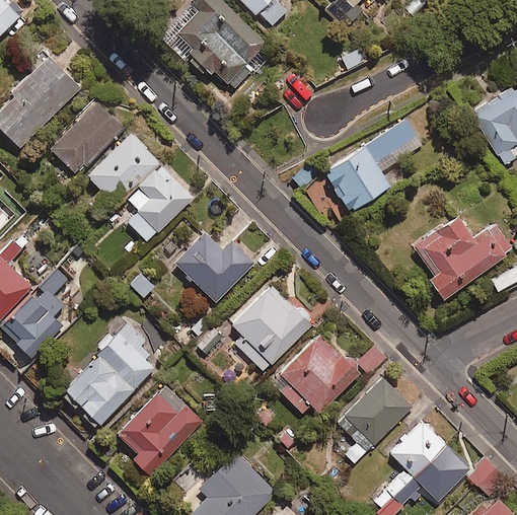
[(0,0),(0,34),(23,11),(11,0),(0,0)]
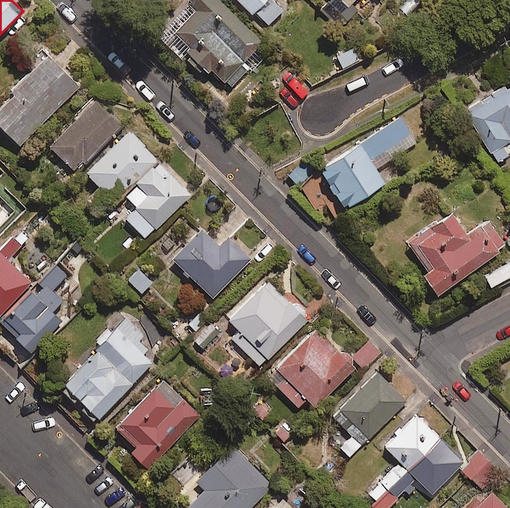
[(264,42),(218,0),(189,0),(188,1),(190,3),(164,31),(208,71),(210,69),(232,90),(256,64),(249,57),(264,42)]
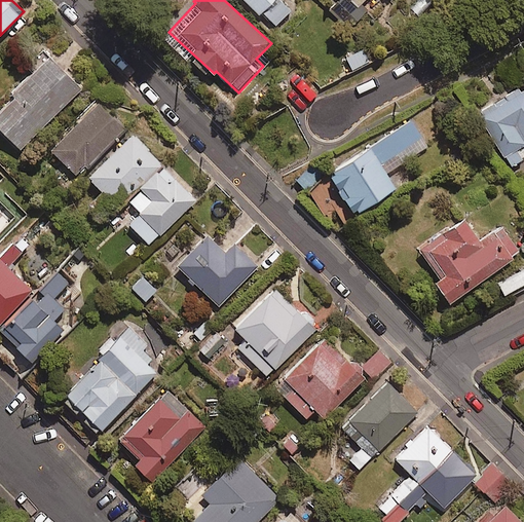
[(245,0),(259,16),(263,13),(276,29),(293,14),(281,0),(245,0)]
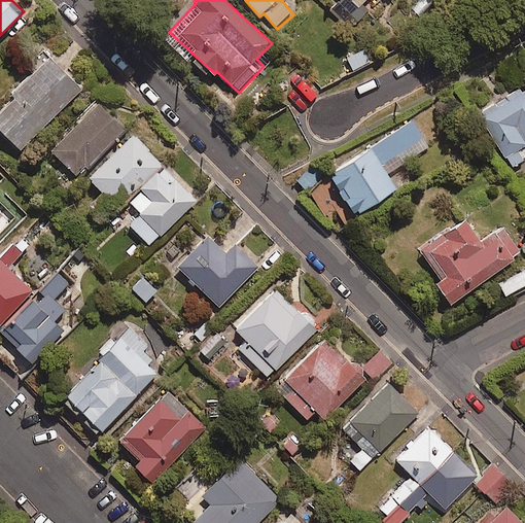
[(345,0),(357,12),(370,0),(345,0)]
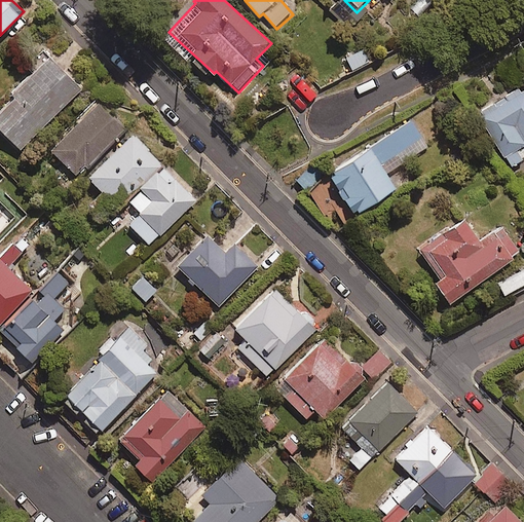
[(363,49),(344,59),(351,73),(370,64),(363,49)]
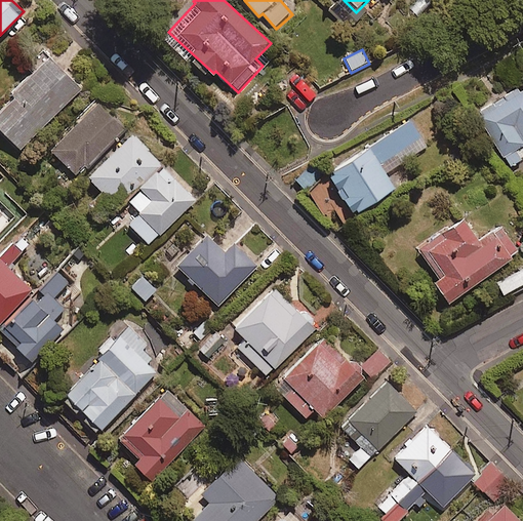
[(81,86),(46,54),(0,106),(0,129),(24,151),(58,112),(81,86)]
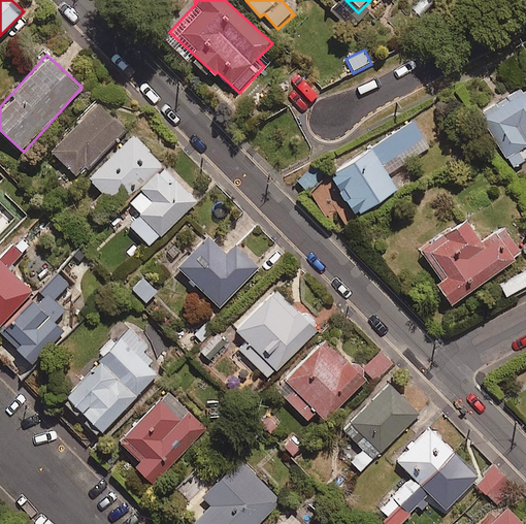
[(525,90),(523,86),(479,113),(513,168),(525,159),(525,151),(523,148),(525,146),(525,90)]
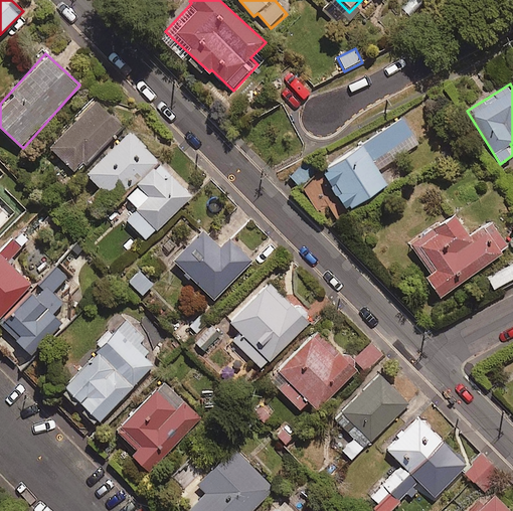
[(123,126),(97,99),(48,146),(74,173),(123,126)]
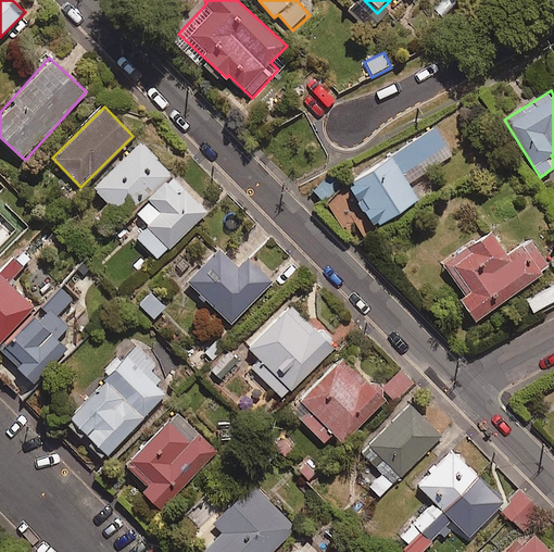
[(453,157),(435,126),(344,182),(373,226),(416,199),(407,185),(453,157)]
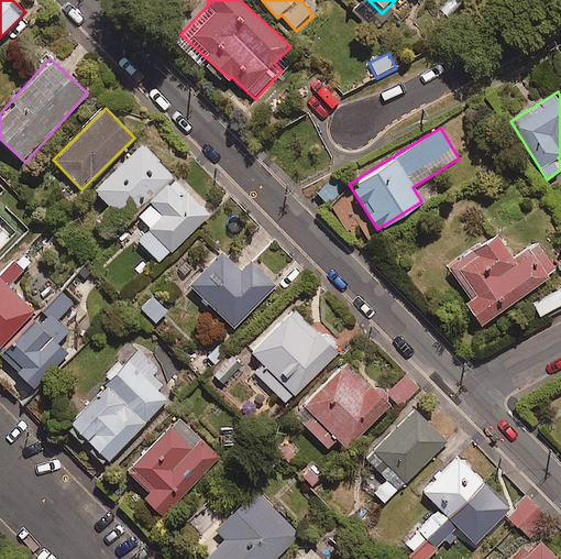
[(124,221),(134,211),(172,175),(140,142),(92,187),(124,221)]
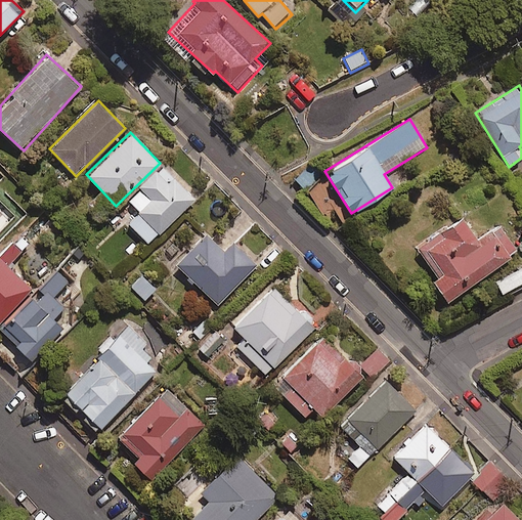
[(194,199),(163,165),(158,170),(156,168),(138,185),(140,187),(128,200),(139,211),(127,222),(148,244),(194,199)]
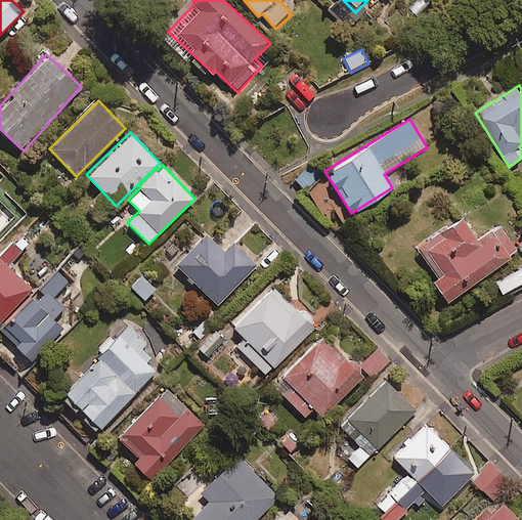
[(321,178),(311,168),(297,182),(307,192),(321,178)]
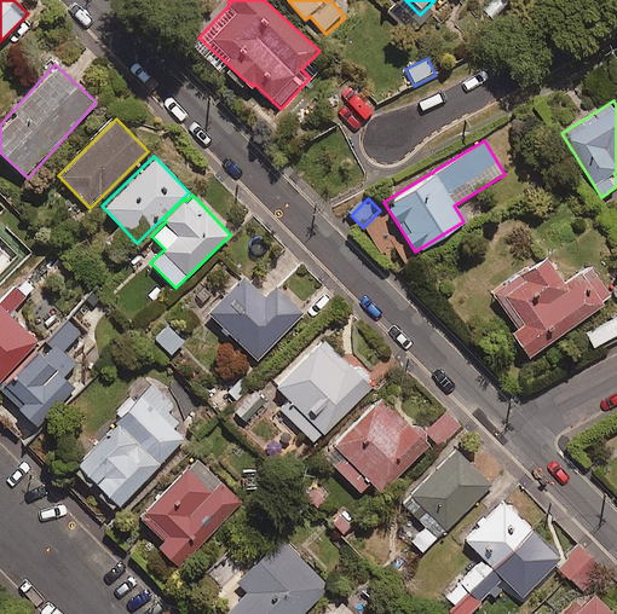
[(566,283),(547,254),(492,291),(514,324),(509,328),(529,355),(612,300),(590,267),(566,283)]
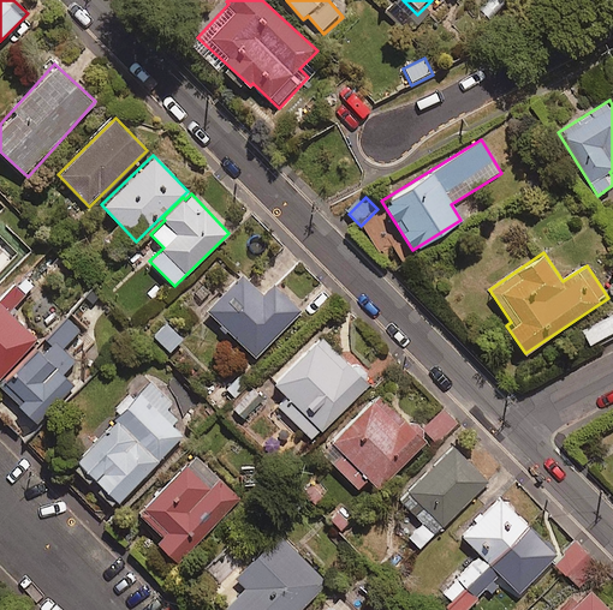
[(206,310),(256,359),(305,309),(275,281),(263,294),(242,274),(206,310)]
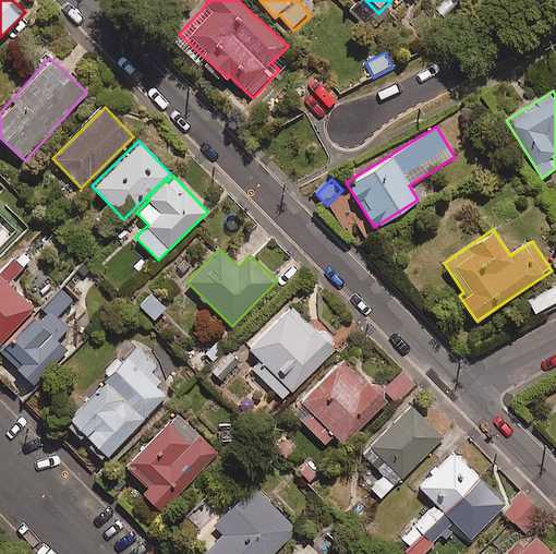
[(0,276),(0,340),(33,310),(0,276)]
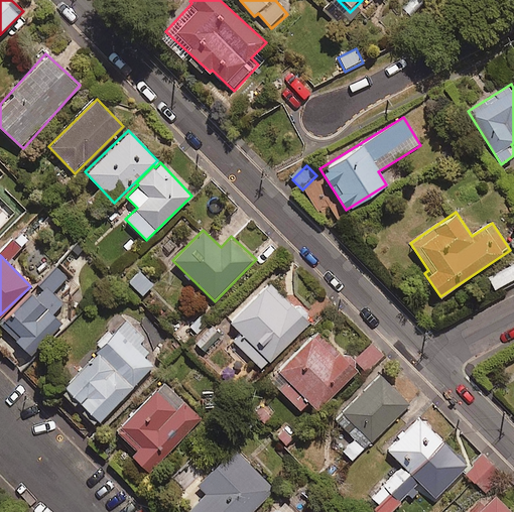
[(513,265),(488,278),(494,291),(513,280),(513,265)]
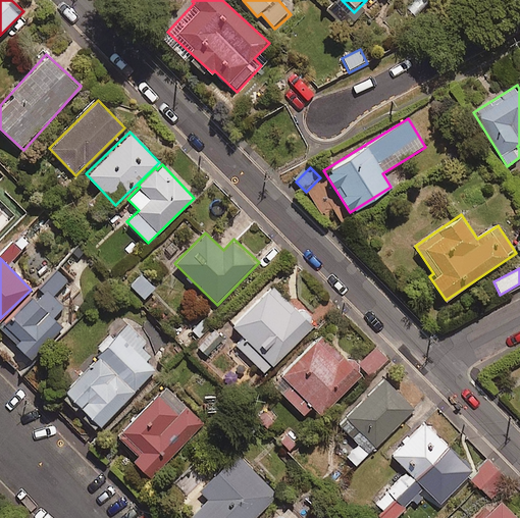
[(1,328),(33,361),(64,329),(55,320),(64,311),(53,299),(68,285),(57,273),(1,328)]
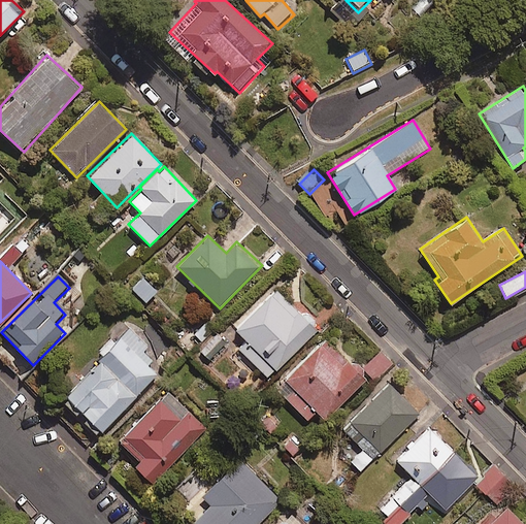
[(141,276),(130,289),(144,302),(156,291),(141,276)]
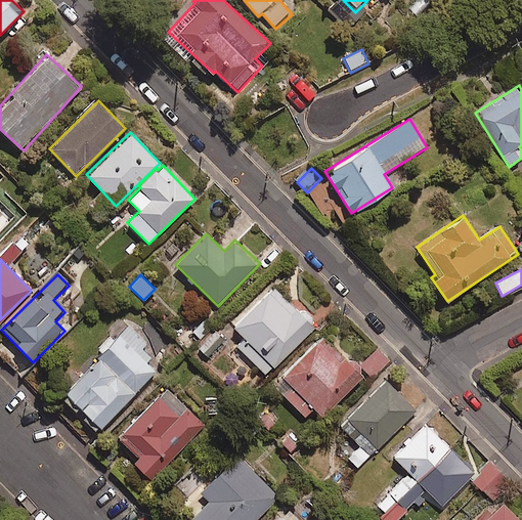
[(266,377),(314,329),(298,312),(272,287),(233,327),(246,339),(236,348),(266,377)]
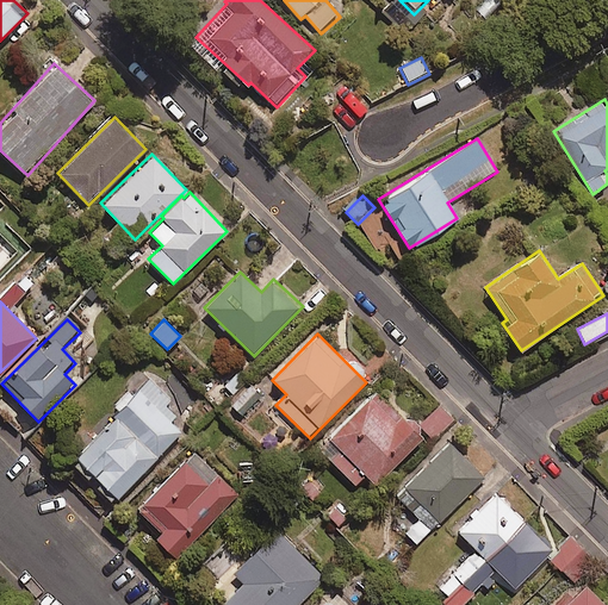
[(242,370),(224,388),(235,399),(253,381),(242,370)]
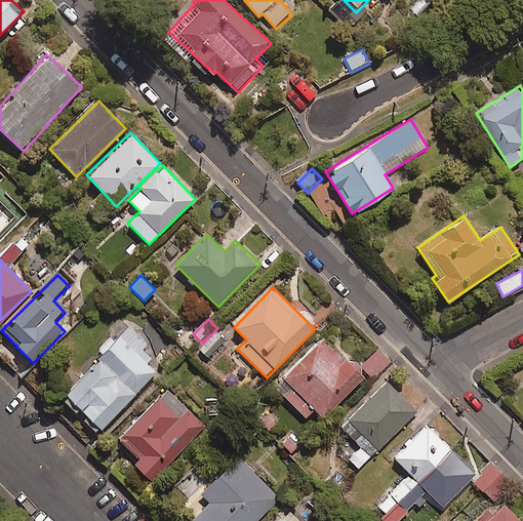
[(147,366),(152,361),(144,352),(148,348),(127,328),(58,398),(73,412),(79,406),(88,415),(82,422),(97,436),(156,375),(147,366)]
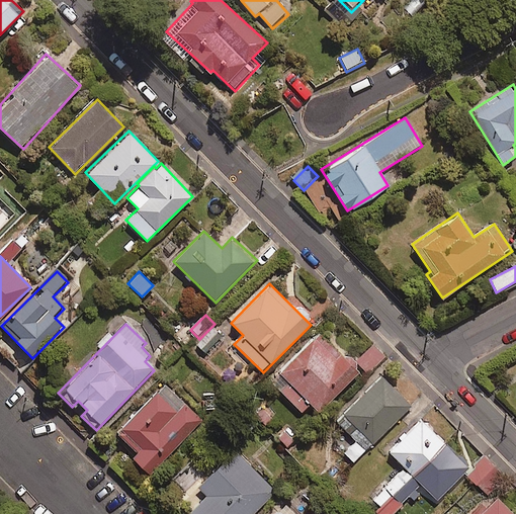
[(212,327),(196,344),(208,356),(225,339),(212,327)]
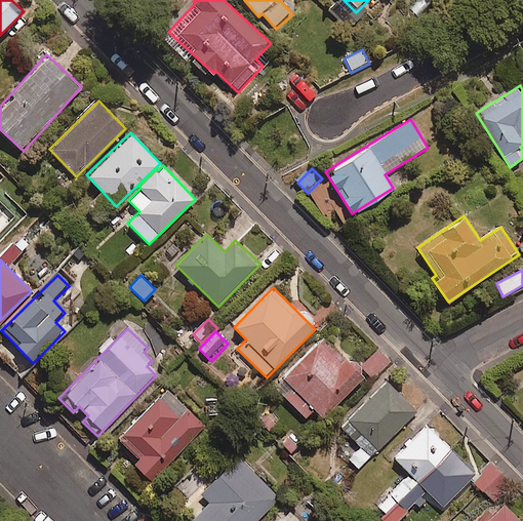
[(315,409),(324,418),(364,377),(322,336),(273,387),(307,418),(315,409)]
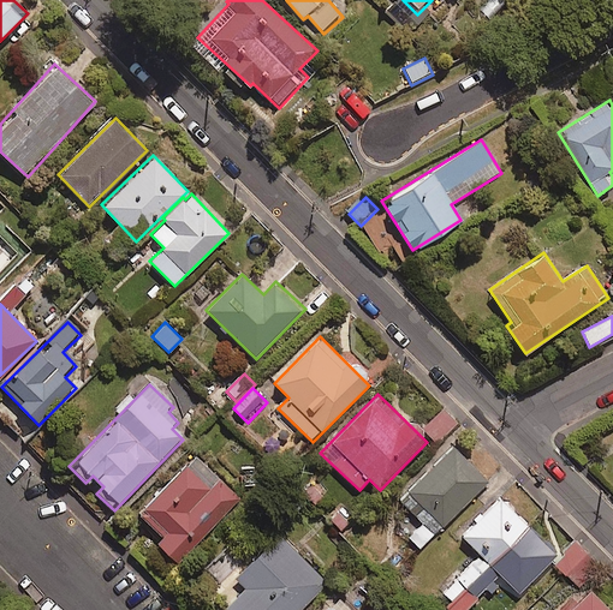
[(444,410),(422,430),(438,446),(459,425),(444,410)]
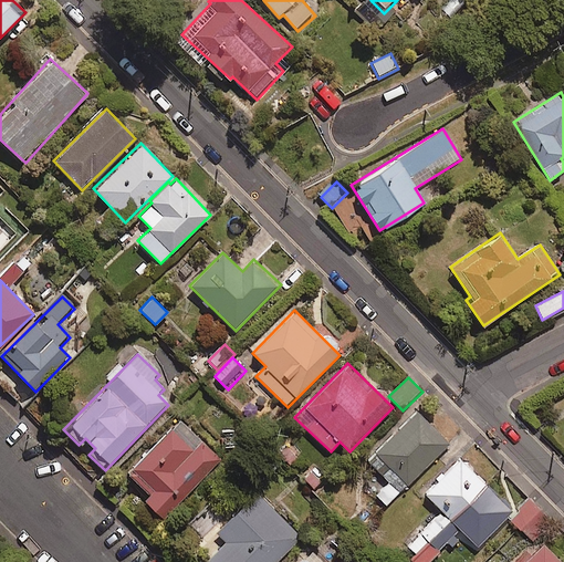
[(395,501),(450,445),(416,410),(368,459),(390,481),(383,490),(395,501)]
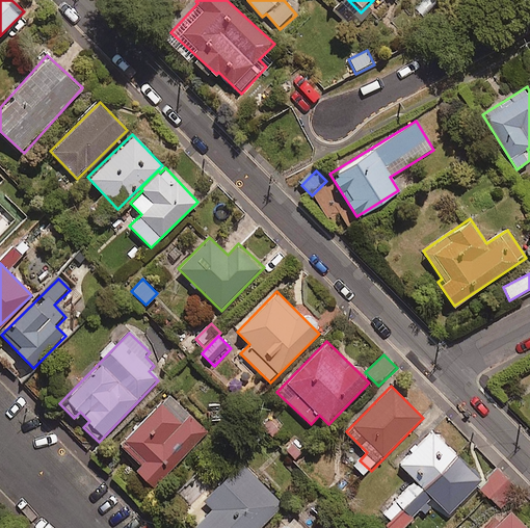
[(208,436),(168,394),(117,444),(141,470),(139,472),(154,487),(208,436)]
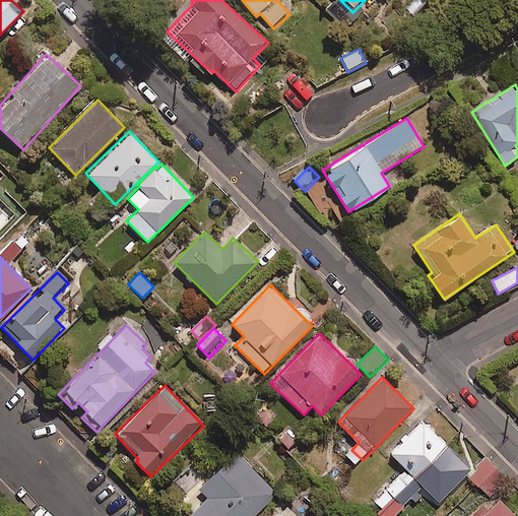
[(381,510),(447,446),(423,422),(389,455),(404,470),(373,501),(381,510)]
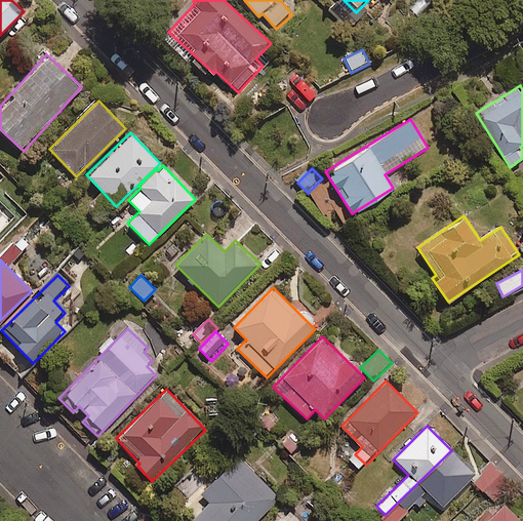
[(442,509),(476,476),(451,450),(385,515),(380,520),(400,520),(415,506),(419,510),(426,503),(423,499),(428,494),(442,509)]
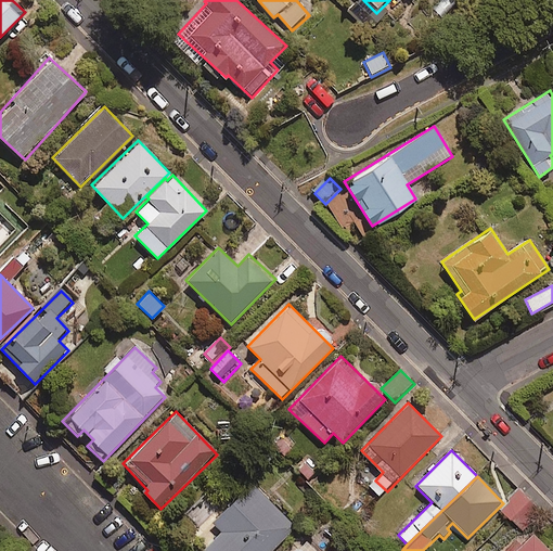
[(253,484),(211,522),(221,533),(204,548),(206,550),(274,550),(296,532),(253,484)]
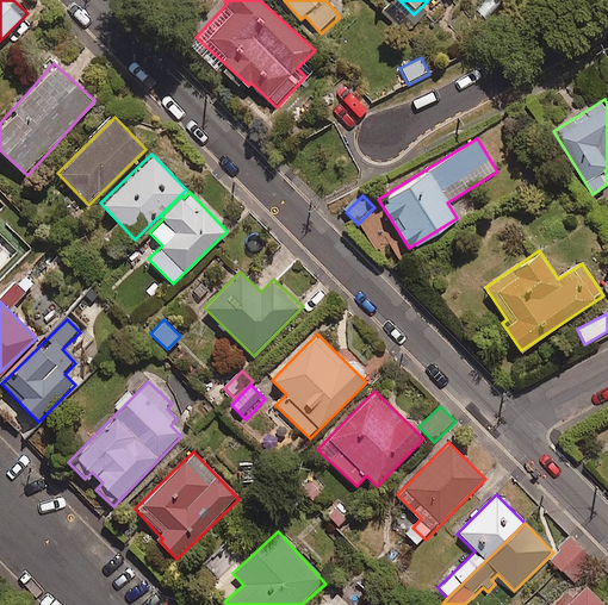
[(572,541),(552,561),(576,585),(596,566),(572,541)]
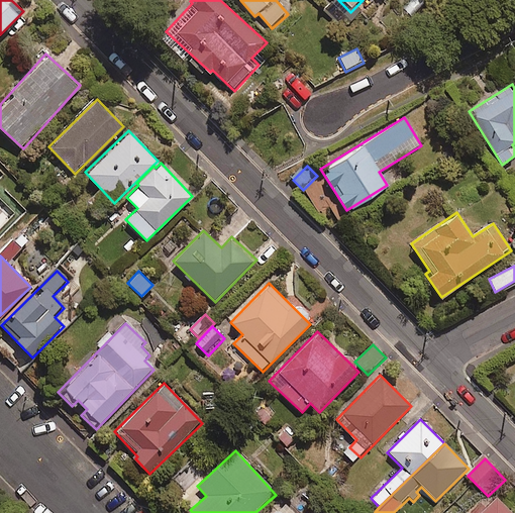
[(511,512),(494,496),(477,512),(511,512)]
